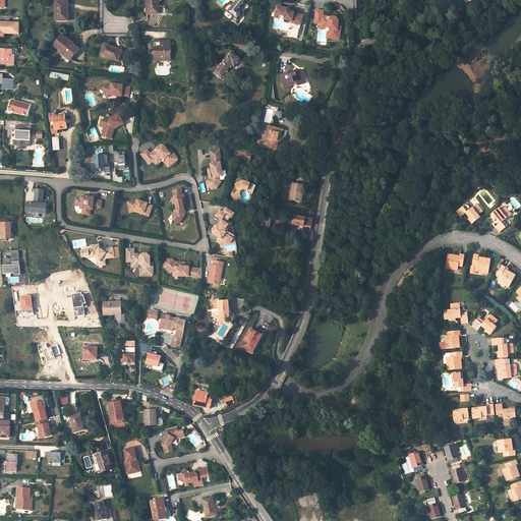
[(159,13),(159,0),(147,0),(147,4),(148,4),(148,13),(159,13)]
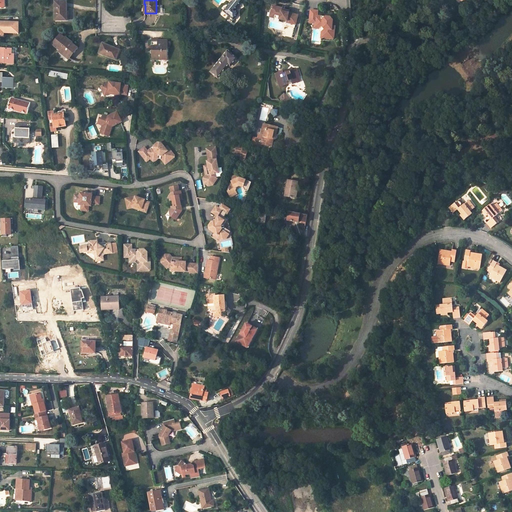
[(242,0),(233,0),(224,11),(234,19),(238,13),(234,10),(242,0)]
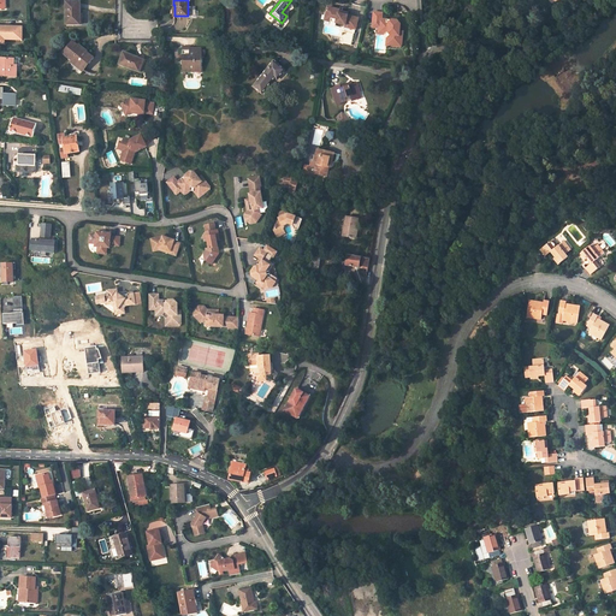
[(81,24),(81,1),(66,1),(66,24),(81,24)]
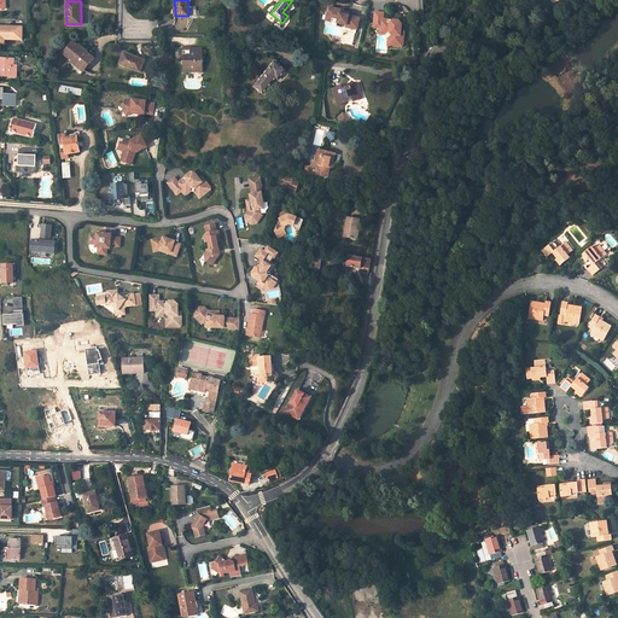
[(345,27),(356,29),(359,18),(348,16),(349,13),(339,11),(339,10),(331,7),(327,10),(326,16),(331,17),(331,18),(337,21),(336,23),(345,25),(345,27)]
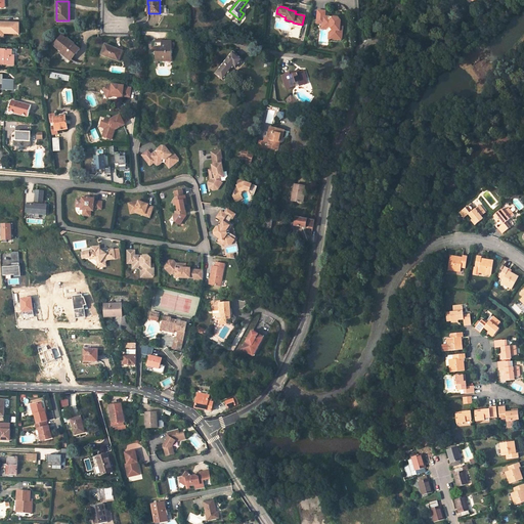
[(324,11),(317,10),(316,24),(321,24),(320,26),(329,27),(332,30),(331,39),(340,40),(341,39),(342,32),(341,30),(339,30),(340,27),(340,20),(338,17),(333,16),(330,19),(324,18),(324,16),(324,11)]
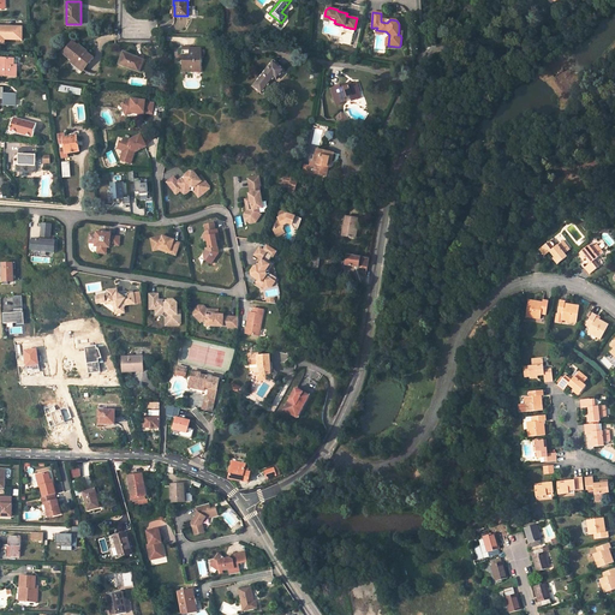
[(23,40),(23,27),(5,27),(0,25),(0,43),(5,43),(5,39),(23,40)]
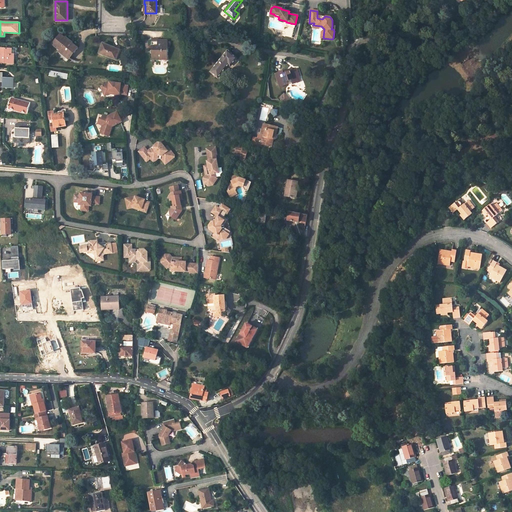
[(321,26),(313,25),(313,28),(319,28),(321,31),(320,38),(323,38),(324,29),(321,26)]
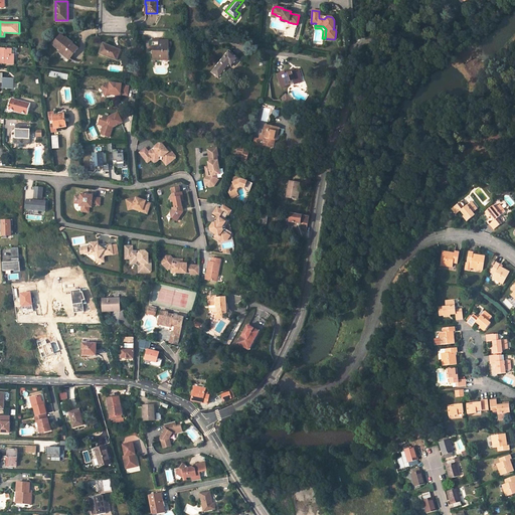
[(66,38),(61,34),(53,44),(60,50),(61,49),(68,55),(72,51),(74,53),(78,48),(72,43),(73,42),(66,37),(66,38)]
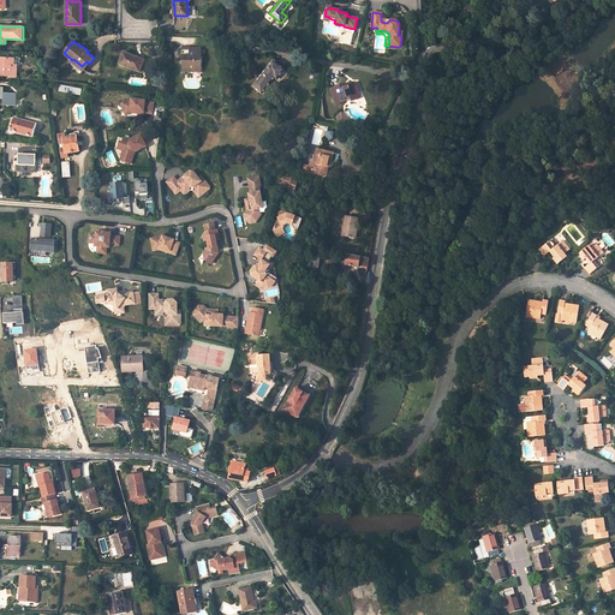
[(202,67),(202,48),(195,48),(195,49),(183,49),(183,71),(207,71),(207,67),(202,67)]
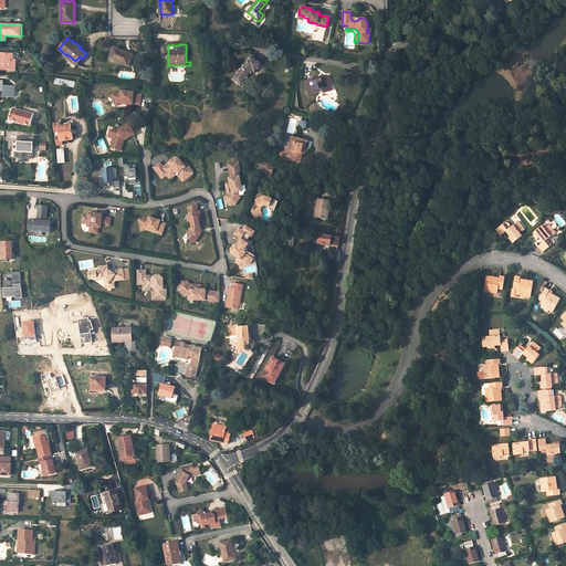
[(123,51),(114,48),(109,59),(128,65),(133,55),(123,52),(123,51)]
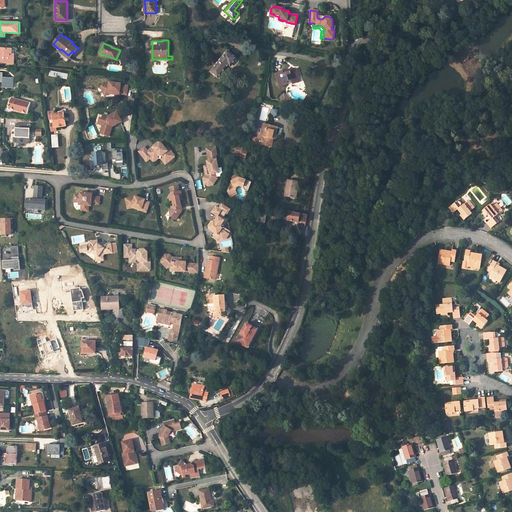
[(12,54),(12,49),(0,48),(0,62),(14,63),(15,54),(12,54)]
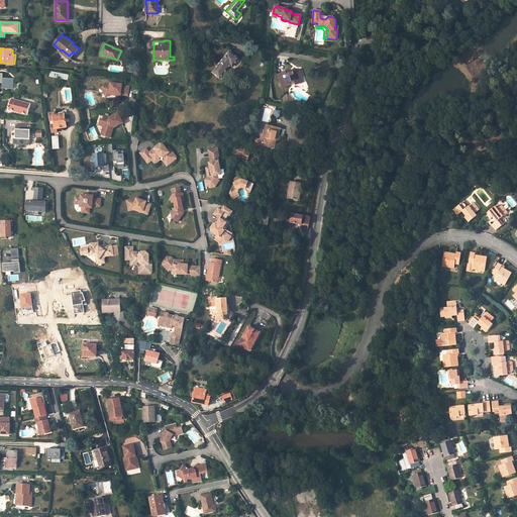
[(60,52),(70,60),(72,58),(69,56),(62,49),(61,50),(60,52)]
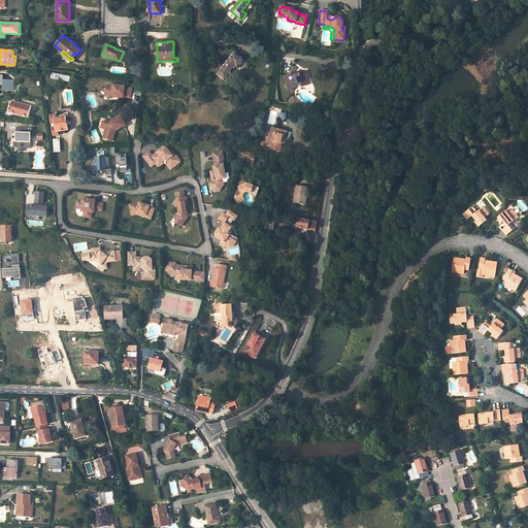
[(243,61),(235,53),(218,74),(225,80),(236,66),(237,68),(243,61)]
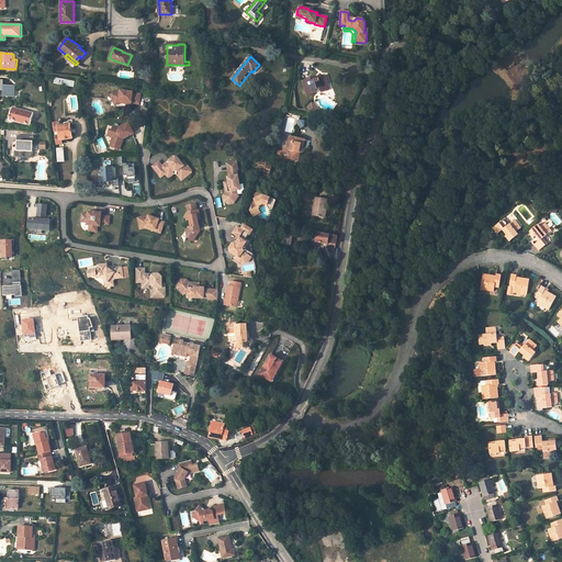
[(329,89),(327,83),(329,83),(326,76),(321,78),(319,76),(317,78),(311,80),(311,78),(302,81),(307,96),(321,90),(321,92),(329,89)]
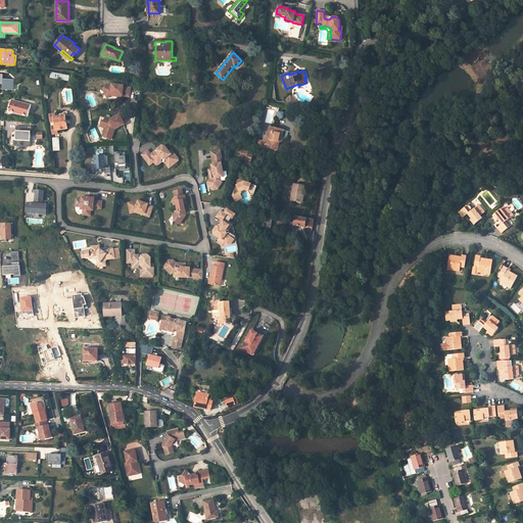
[(13,89),(14,80),(3,80),(3,76),(0,75),(0,83),(4,84),(4,89),(13,89)]
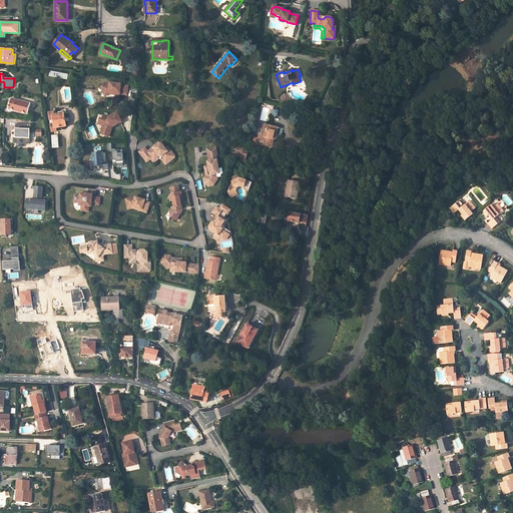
[(127,95),(128,85),(121,84),(121,83),(110,82),(101,86),(104,92),(108,90),(109,92),(114,92),(114,94),(120,95),(120,94),(127,95)]
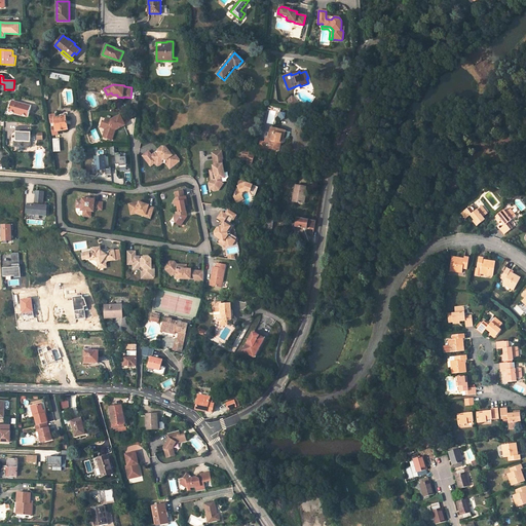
[(300,105),(295,100),(294,101),(293,99),(289,102),(294,107),(296,107),(300,105)]
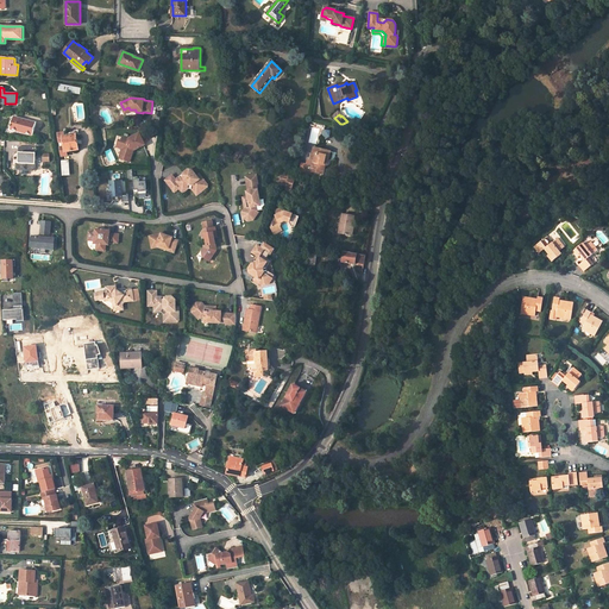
[(37,123),(14,117),(11,129),(33,135),(37,123)]
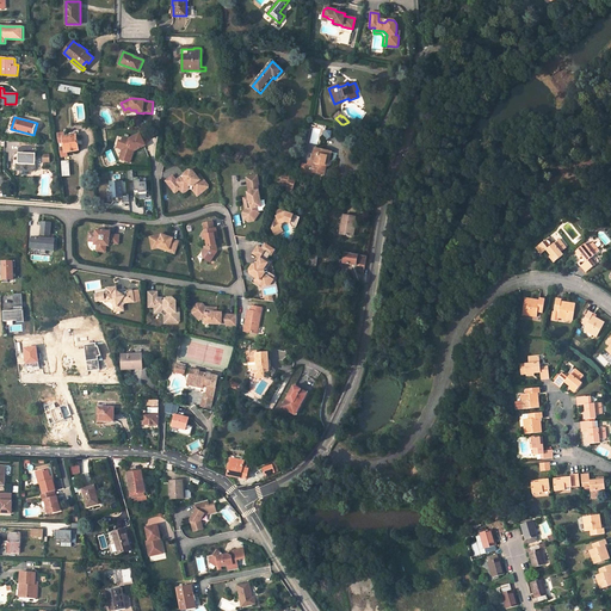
[(68,152),(80,149),(76,135),(65,136),(65,134),(65,133),(57,134),(60,143),(62,156),(68,155),(68,152)]
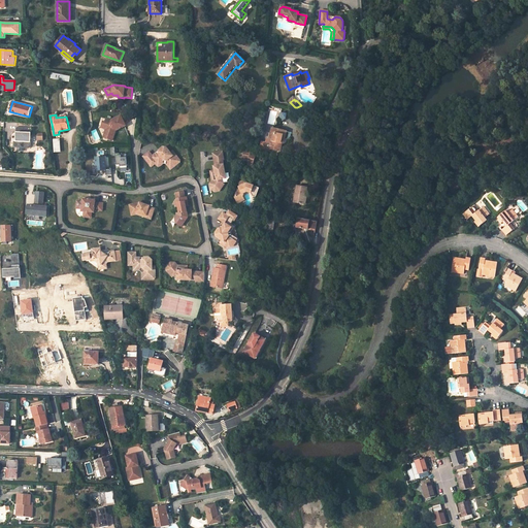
[(127,125),(121,116),(112,121),(107,119),(106,122),(104,122),(102,127),(105,129),(106,130),(104,134),(109,136),(108,138),(112,140),(116,132),(114,132),(116,130),(117,130),(118,130),(127,125)]
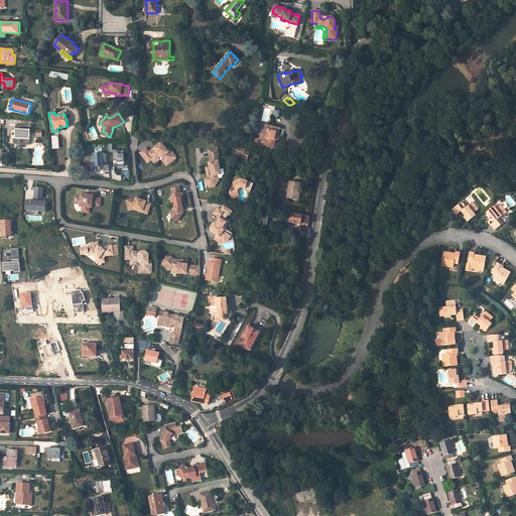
[(29,144),(31,125),(17,125),(16,129),(13,130),(11,132),(11,143),(29,144)]
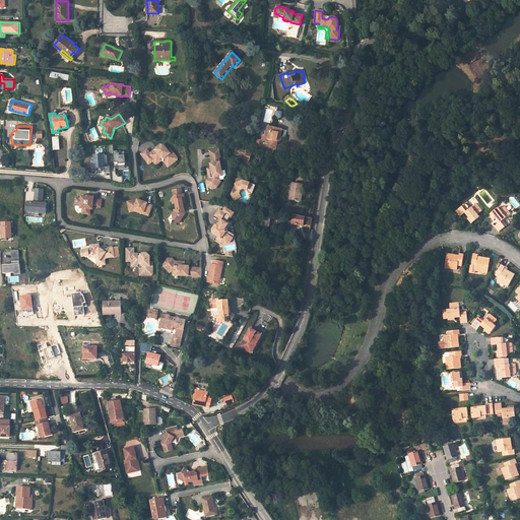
[(279,129),(268,126),(265,138),(267,138),(266,146),(276,149),(278,141),(276,140),(279,129)]
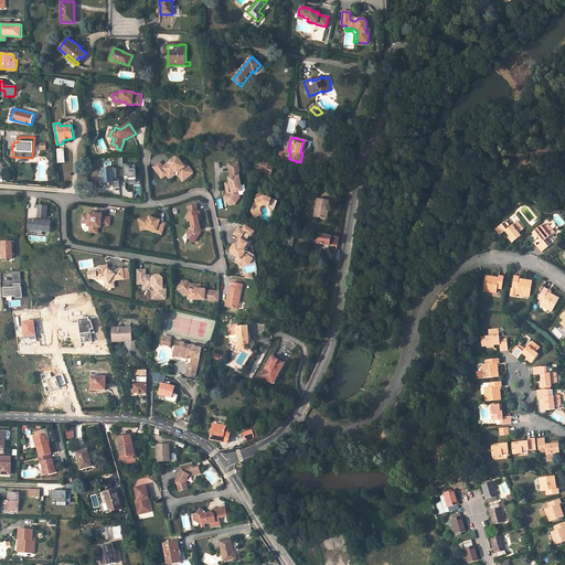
[(129,178),(136,178),(136,164),(130,164),(130,166),(128,166),(128,163),(124,164),(124,157),(118,157),(119,167),(125,167),(125,177),(129,177),(129,178)]
